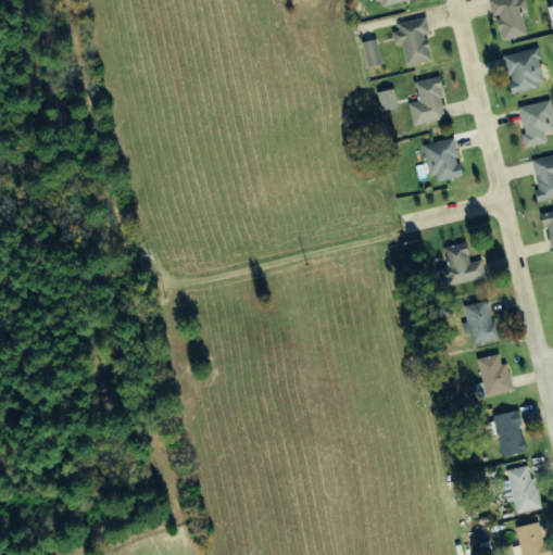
[(501,40),(526,36),(522,12),(524,12),(520,0),(488,0),(491,16),(497,16),(501,40)]
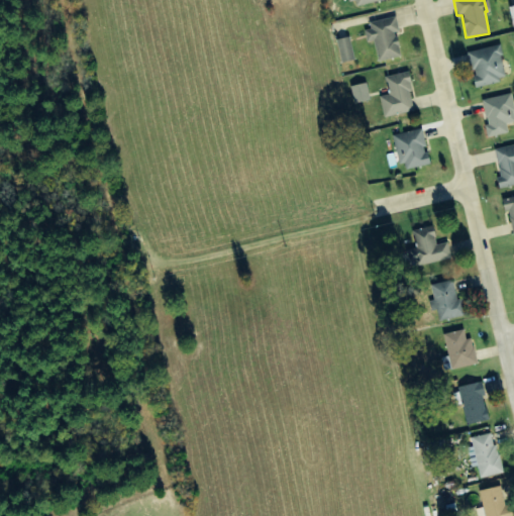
[(370,22),(371,29),(365,30),(368,42),(374,40),(378,62),(401,57),(396,32),(399,31),(396,16),(370,22)]
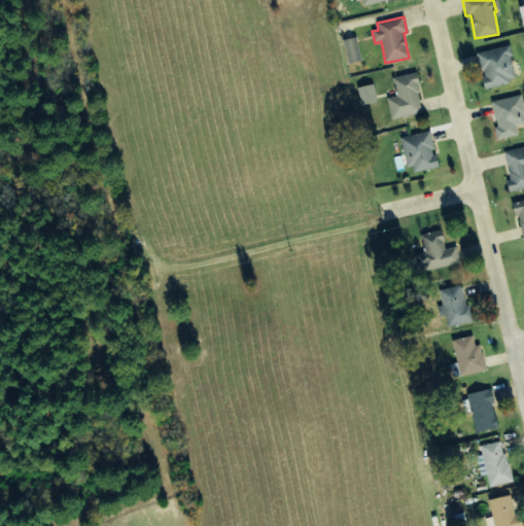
[(349,64),(361,61),(355,37),(343,41),(349,64)]
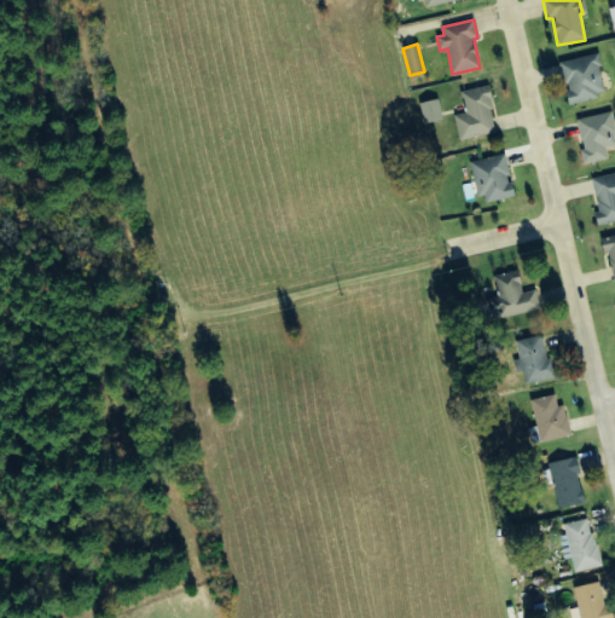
[(560,62),(568,103),(605,96),(597,53),(560,62)]
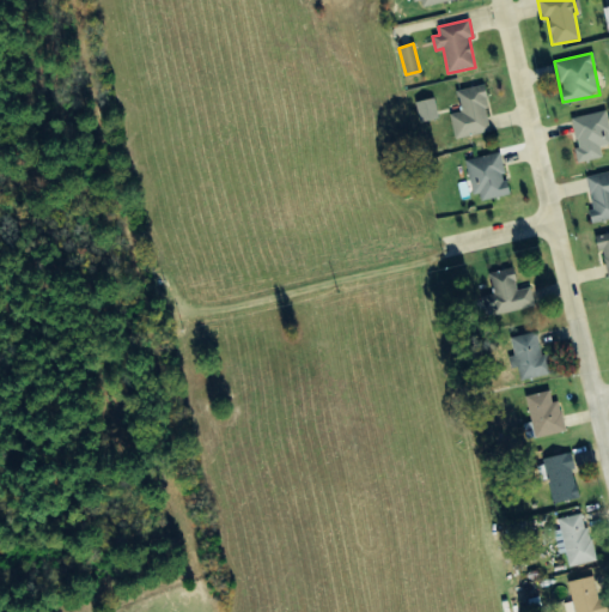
[(450,114),(456,139),(493,129),(482,84),(456,91),(461,111),(450,114)]
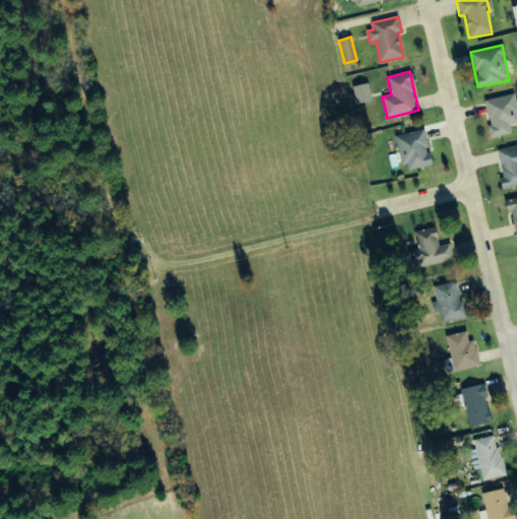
[(372,101),(369,83),(352,86),(356,104),(372,101)]
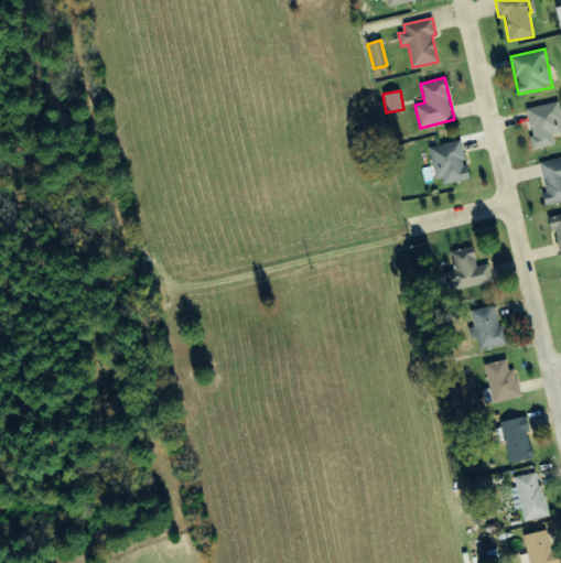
[(526,109),(532,136),(529,137),(532,150),(554,144),(552,136),(560,132),(560,116),(558,101),(526,109)]
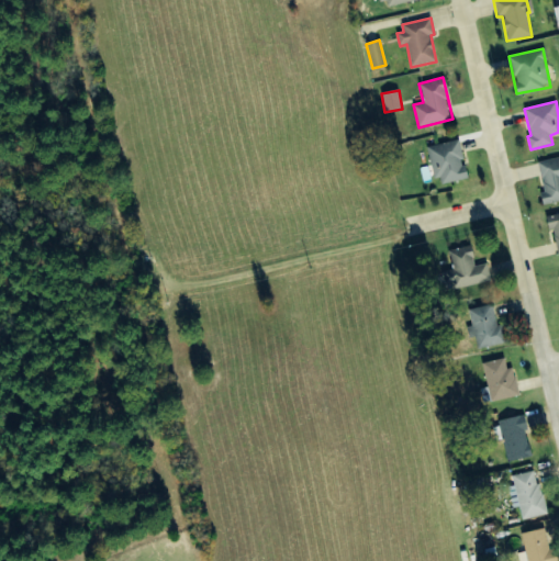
[(438,186),(469,177),(458,138),(427,147),(438,186)]
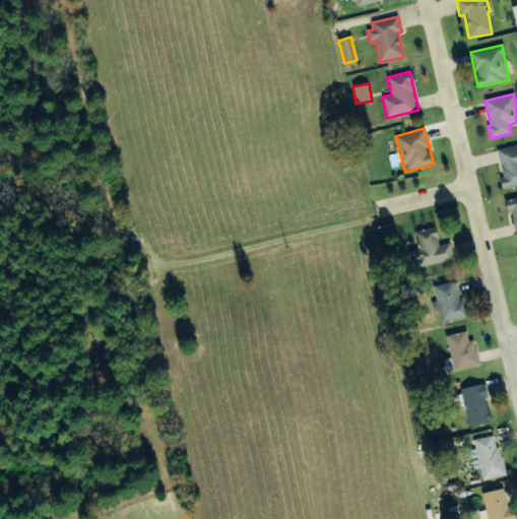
[(516,185),(516,144),(496,149),(504,188),(516,185)]
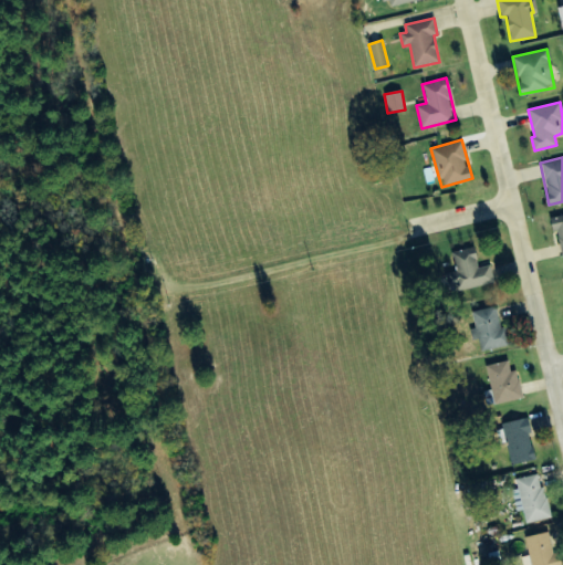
[(562,257),(562,215),(553,218),(562,258),(562,257)]
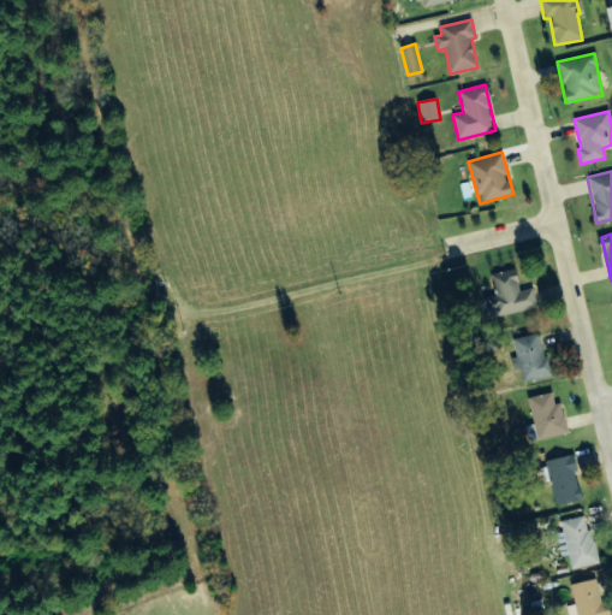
[(536,307),(533,289),(521,291),(516,268),(489,275),(494,295),(483,297),(487,318),(536,307)]
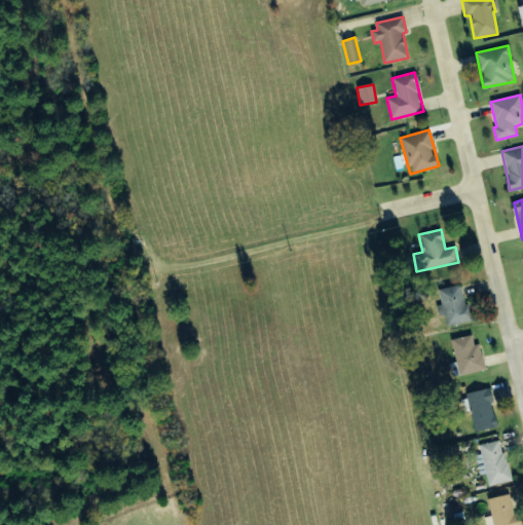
[(474,320),(471,303),(464,304),(461,285),(439,290),(441,305),(436,306),(438,315),(444,313),(446,325),(474,320)]
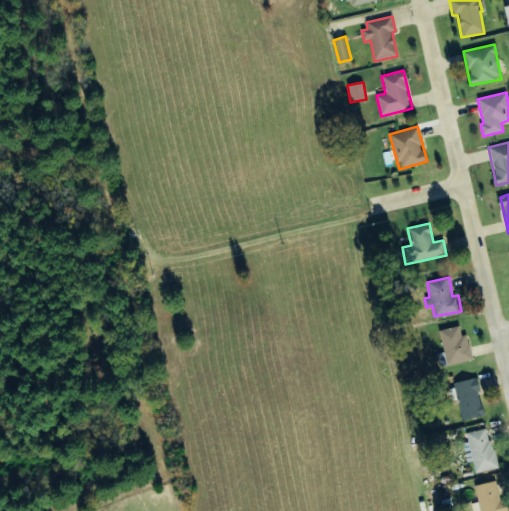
[(466,334),(462,336),(459,326),(439,331),(448,366),(473,360),(466,334)]
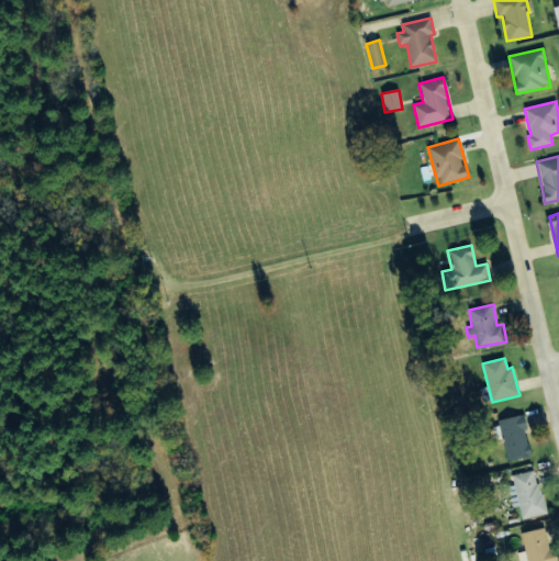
[(507,462),(532,457),(525,430),(528,429),(525,415),(499,421),(507,462)]
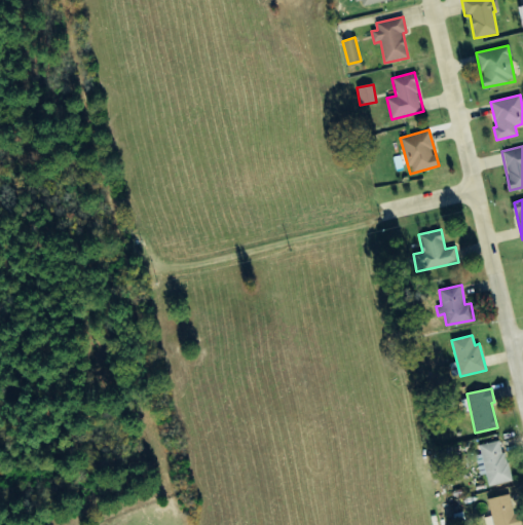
[(487,486),(510,481),(500,441),(478,445),(480,454),(475,455),(479,476),(484,475),(487,486)]
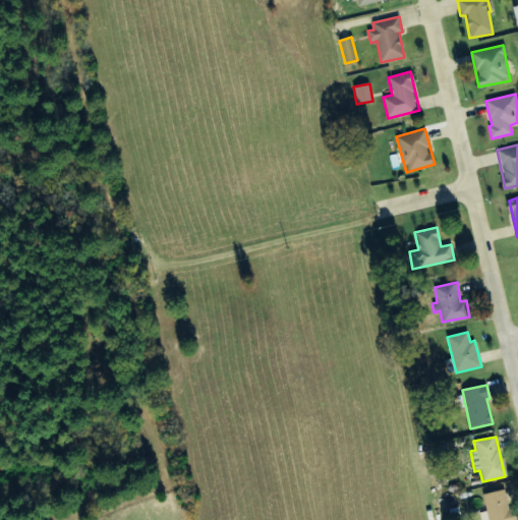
[(517,519),(517,516),(516,508),(507,510),(504,490),(481,494),(484,512),(478,513),(479,519),(517,519)]
